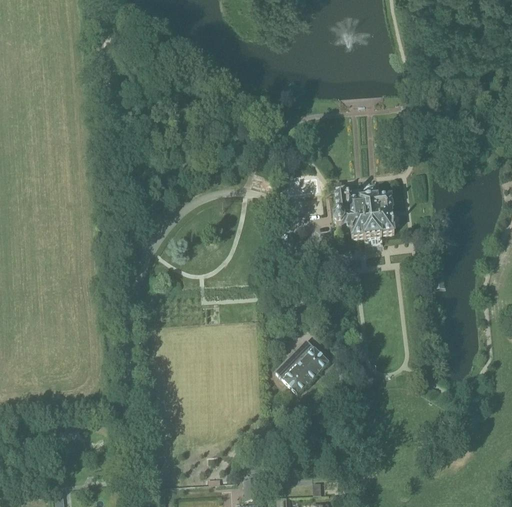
[(316,175),(286,179),(288,192),(318,188),(316,175)]
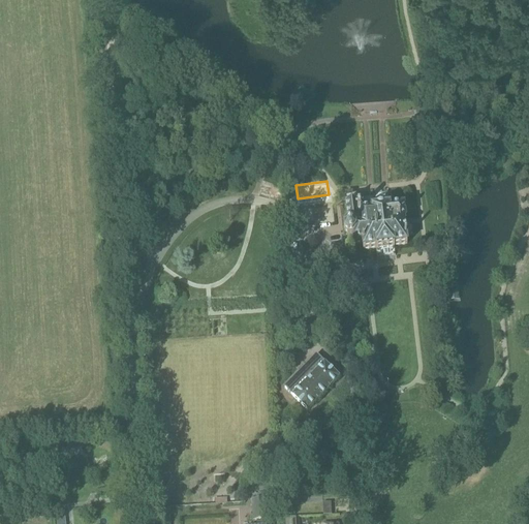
[(346,221),(344,225),(344,229),(348,233),(352,232),(353,239),(362,238),(363,245),(376,243),(376,244),(394,242),(394,241),(407,239),(404,216),(405,215),(404,203),(389,204),(387,197),(372,199),(372,206),(364,207),(362,190),(344,192),(345,201),(347,221),(346,221)]
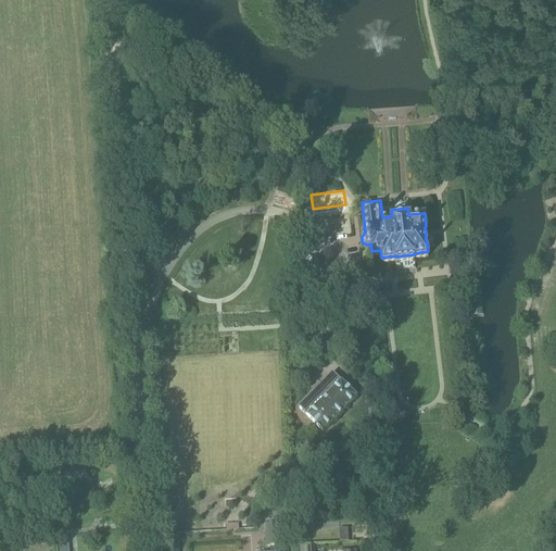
[(340,377),(332,370),(300,403),(307,411),(323,426),(356,392),(341,377),(340,377)]
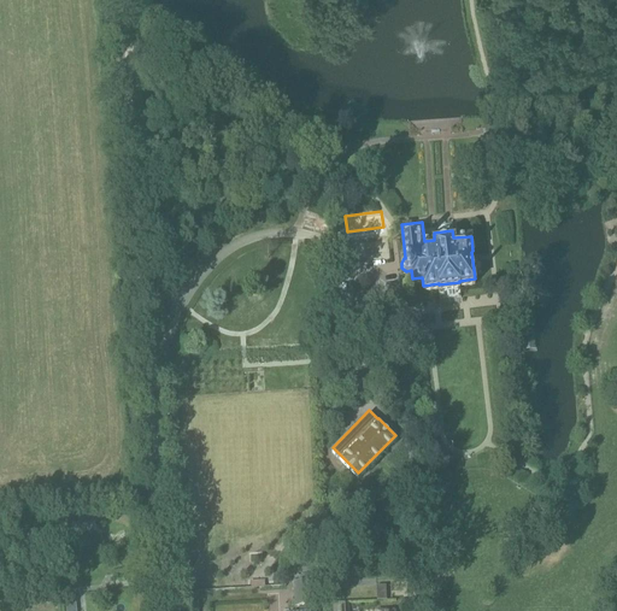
[(299,605),(288,606),(288,610),(310,610),(310,600),(311,600),(310,575),(293,576),(293,581),(294,591),(294,600),(299,600),(299,605)]
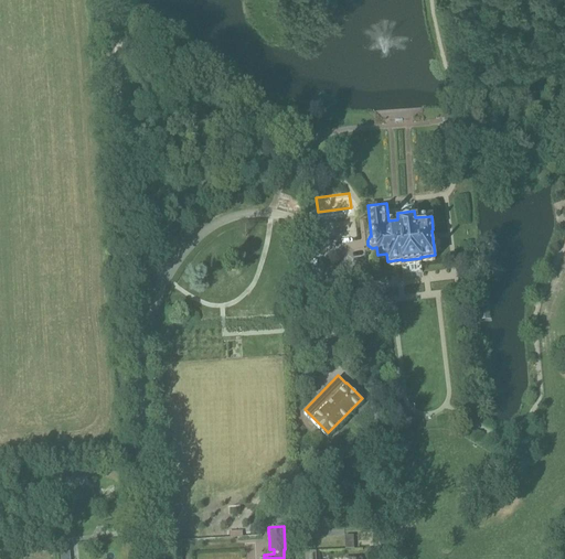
[(63,558),(72,558),(70,543),(60,543),(61,558),(63,558)]
